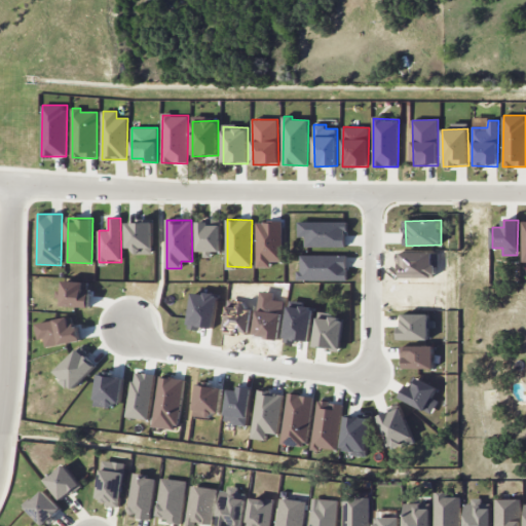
[(153,222),(127,221),(126,252),(152,253),(153,222)]
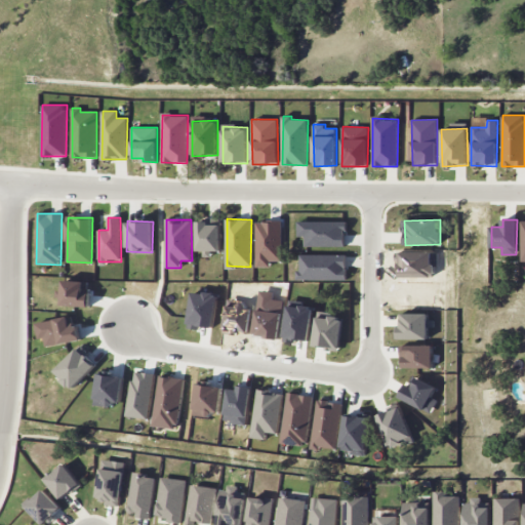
[(198,251),(220,250),(219,220),(197,221),(198,251)]
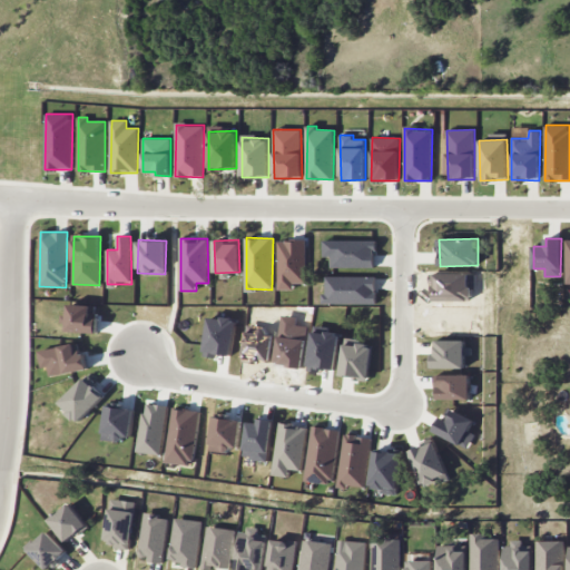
[(305,239),(278,241),(279,290),(294,290),(294,283),(306,283),(305,239)]
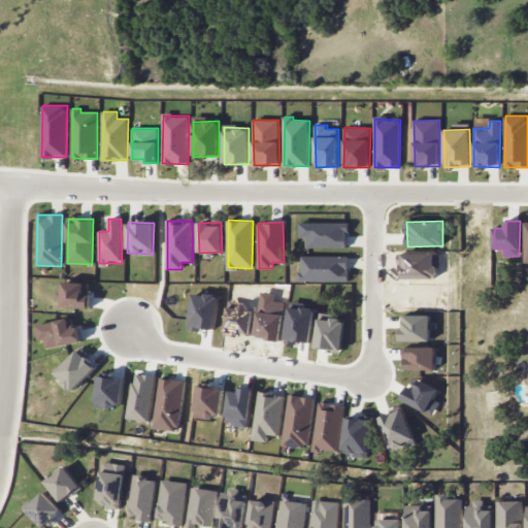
[(348,223),(299,222),(299,237),(307,237),(306,248),(348,248),(348,223)]
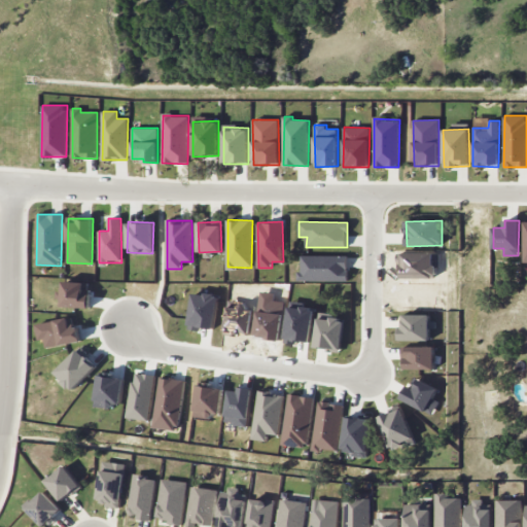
[(300,280),(348,281),(349,255),(301,255),(300,280)]
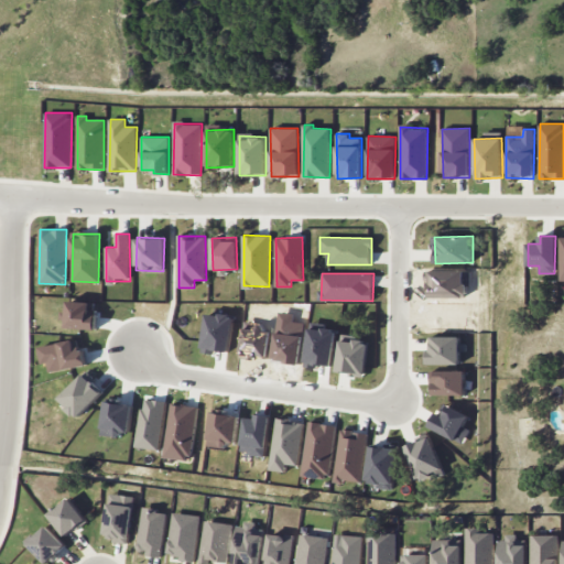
[(67,328),(97,328),(97,302),(68,301),(67,328)]
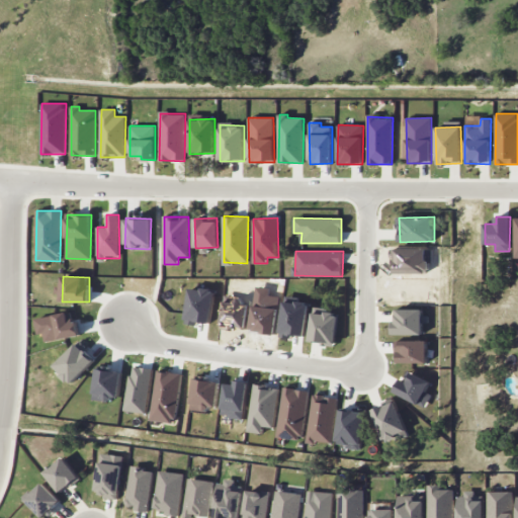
[(311,341),(335,343),(338,314),(313,312),(311,341)]
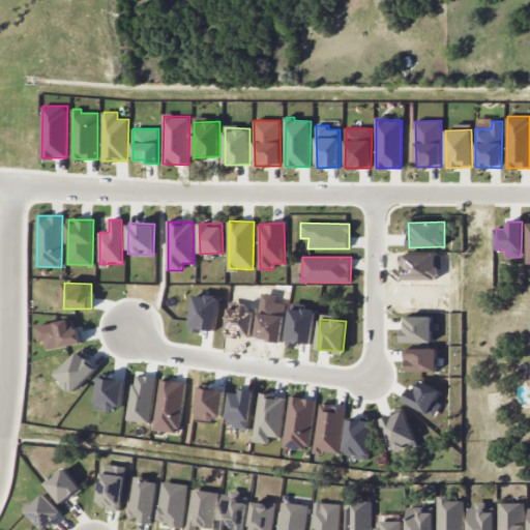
[(37,325),(39,342),(47,342),(48,349),(84,344),(81,326),(71,327),(70,320),(37,325)]
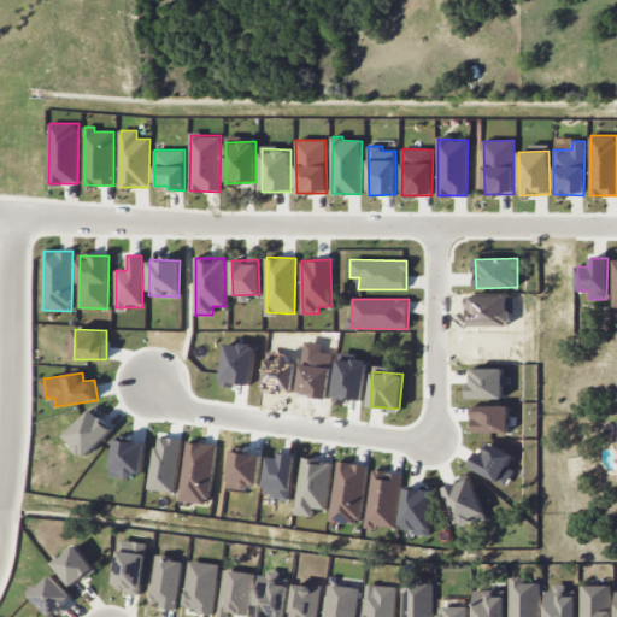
[(509,406),(472,406),(472,432),(509,432),(509,406)]
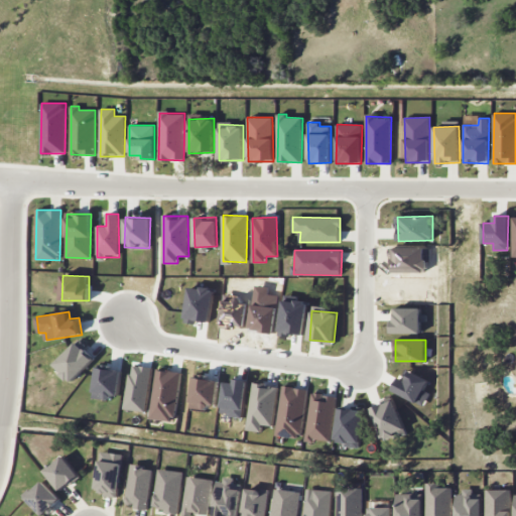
[(53,364),(71,382),(96,359),(79,341),(53,364)]
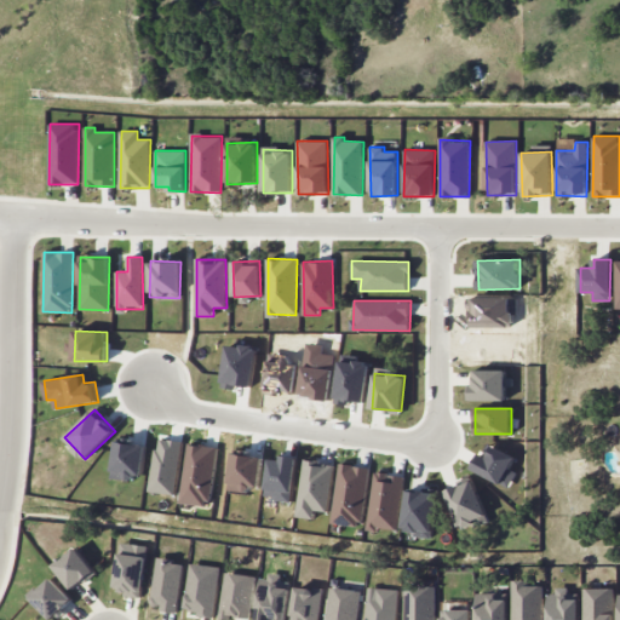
[(151,492),(177,494),(182,441),(158,438),(151,492)]
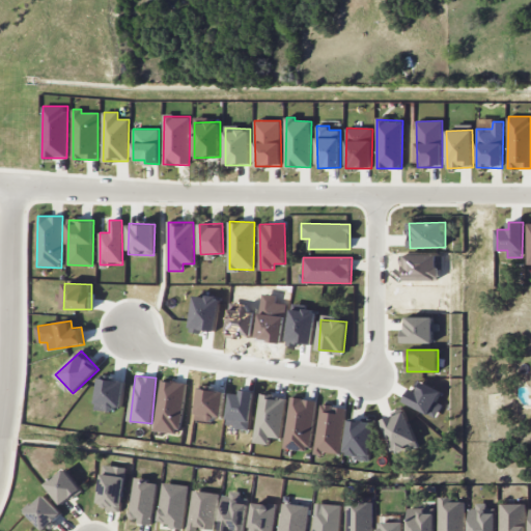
[(186,383),(162,380),(155,430),(179,434),(186,383)]
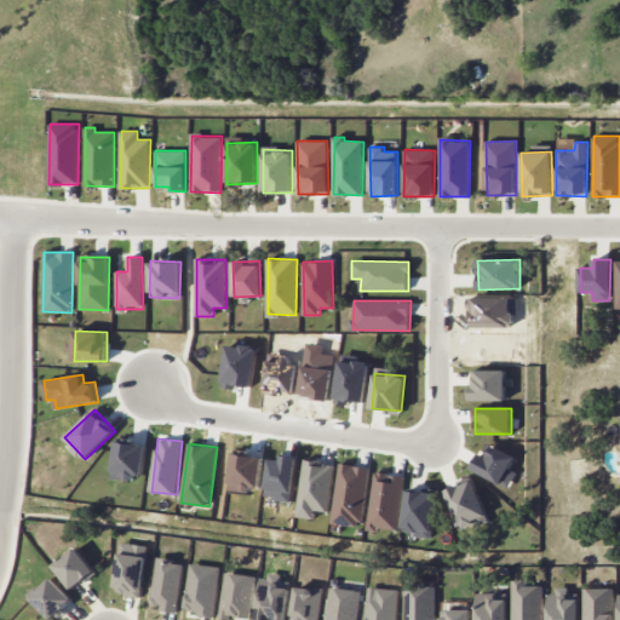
[(264,457),(234,453),(230,488),(260,491),(264,457)]
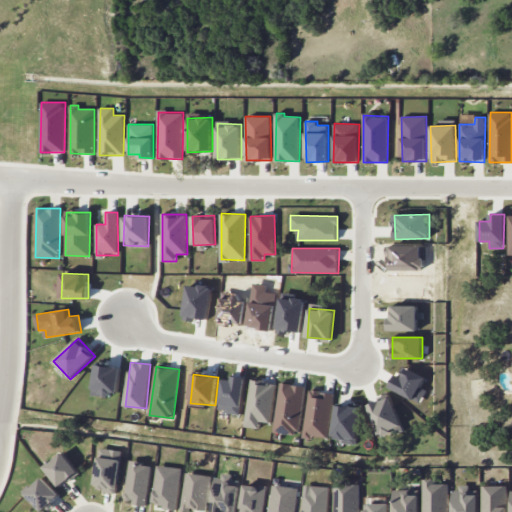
[(246,377),(232,375),(232,380),(224,378),(219,410),(241,413),(246,377)]
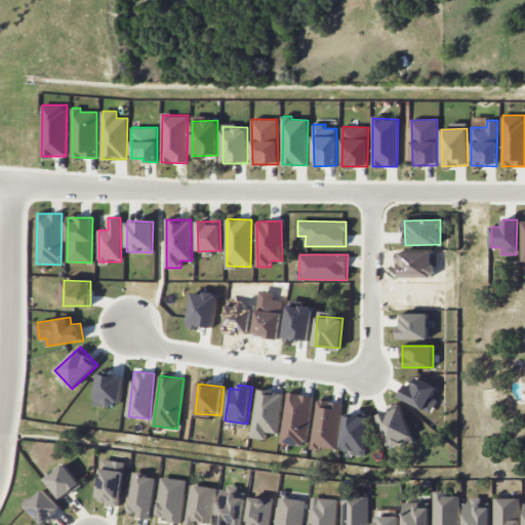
[(277,434),(283,393),(258,390),(251,437),(267,439),(268,432),(277,434)]
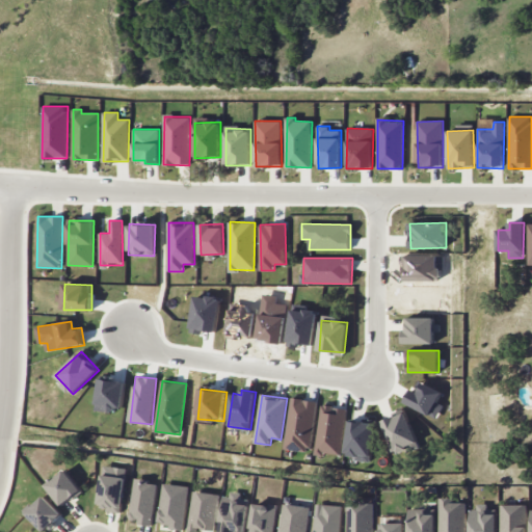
[(287,450),(312,452),(315,400),(290,398),(287,450)]
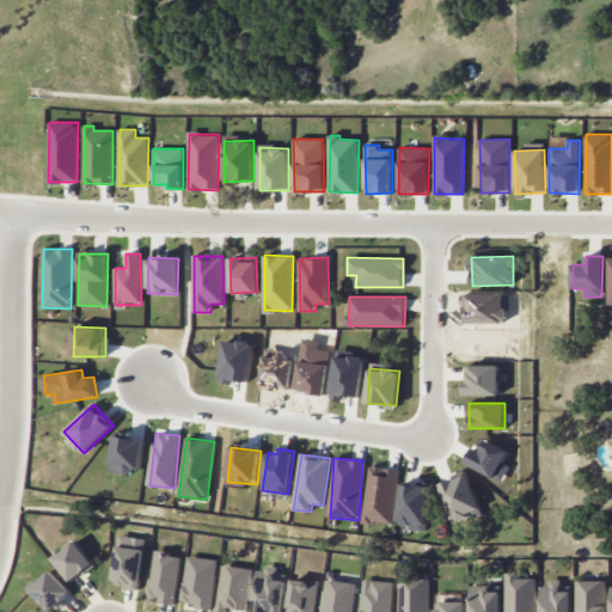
[(362,520),(391,525),(399,470),(371,465),(362,520)]
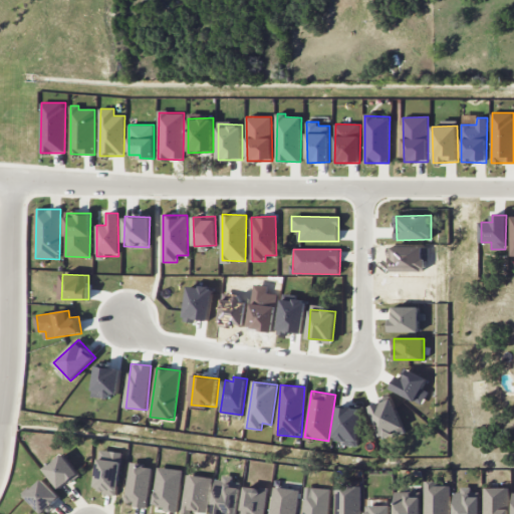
[(368,407),(380,437),(404,429),(392,399),(368,407)]
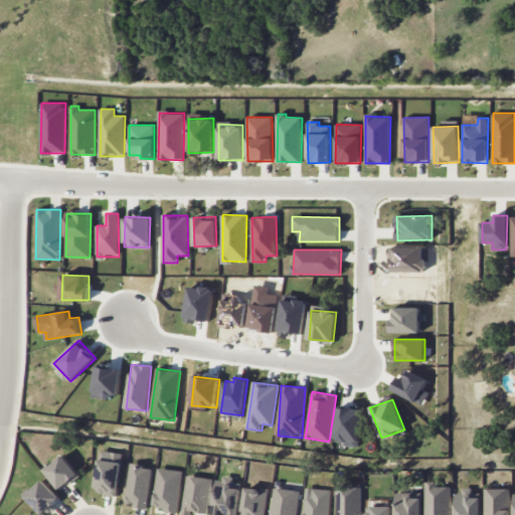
[(359,447),(363,409),(338,406),(335,440),(344,441),(344,446),(359,447)]
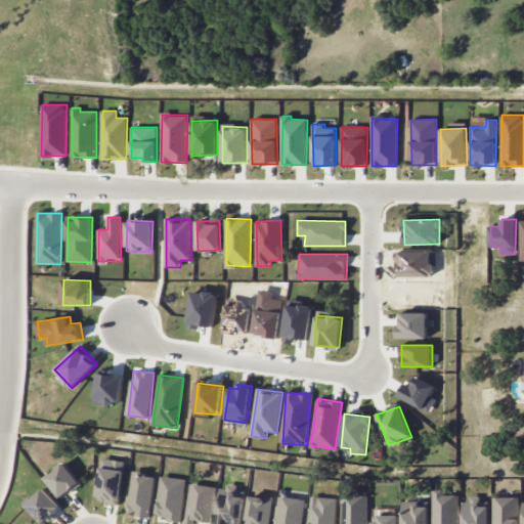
[(119,504),(125,462),(102,459),(96,500),(119,504)]
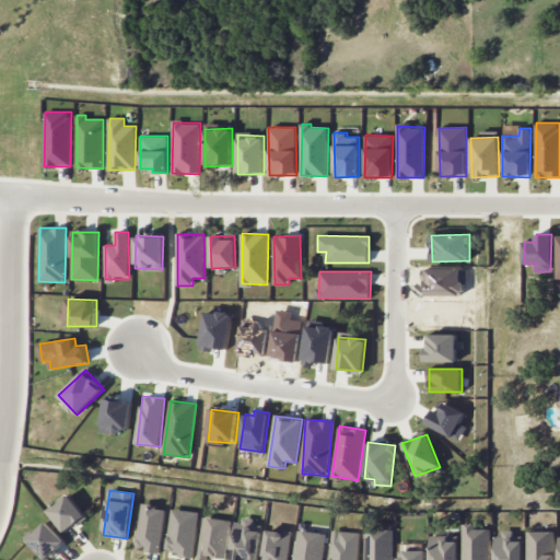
[(49,510),(66,533),(86,517),(70,494),(49,510)]
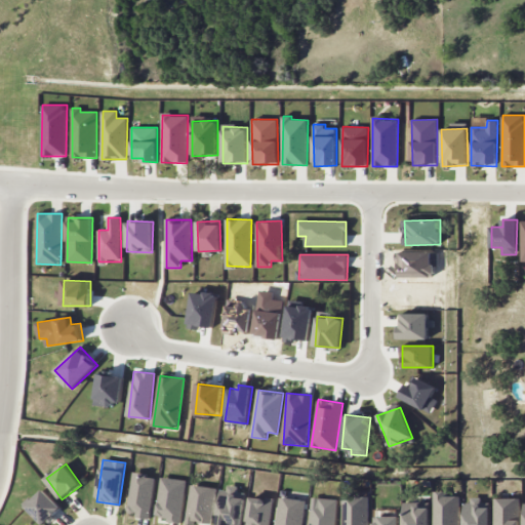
[(155,476),(133,473),(128,512),(136,513),(135,517),(150,519),(155,476)]
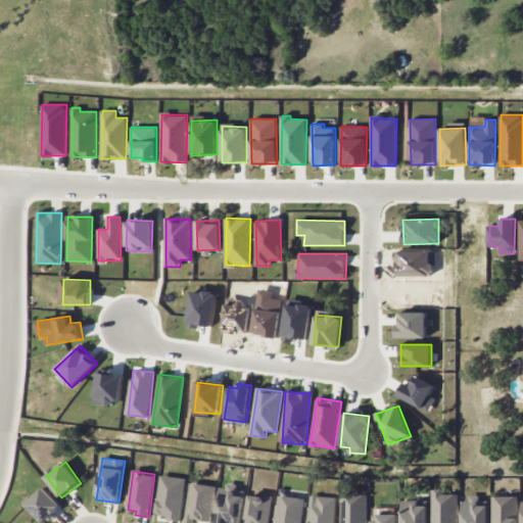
[(185,478),(160,475),(156,516),(181,519),(185,478)]
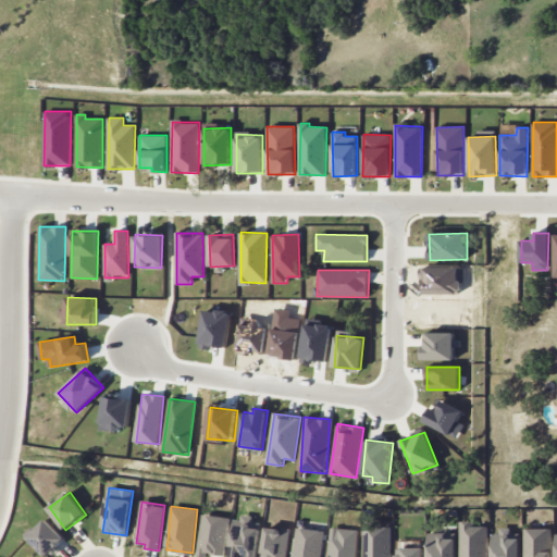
[(229,517),(202,514),(197,556),(205,556),(206,556),(207,554),(223,556),(229,517)]
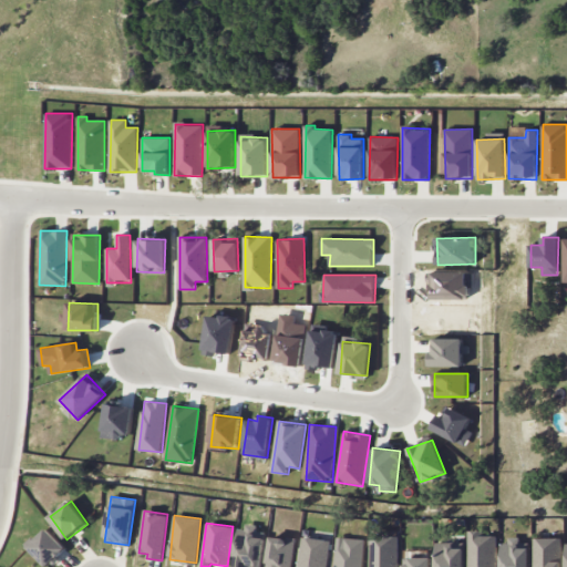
[(66,548),(48,528),(28,546),(47,566),(66,548)]
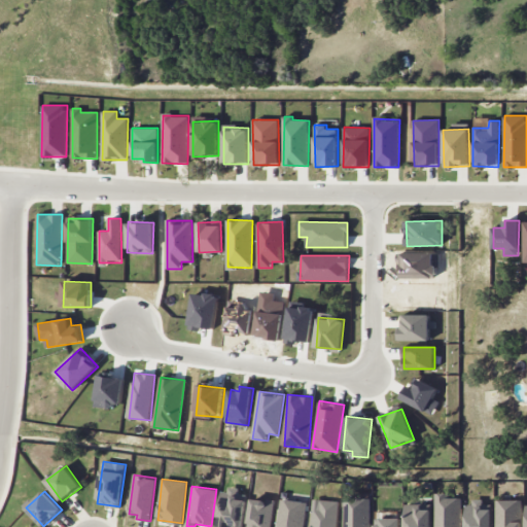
[(370,526),(370,492),(356,493),(356,497),(344,497),(344,526),(370,526)]
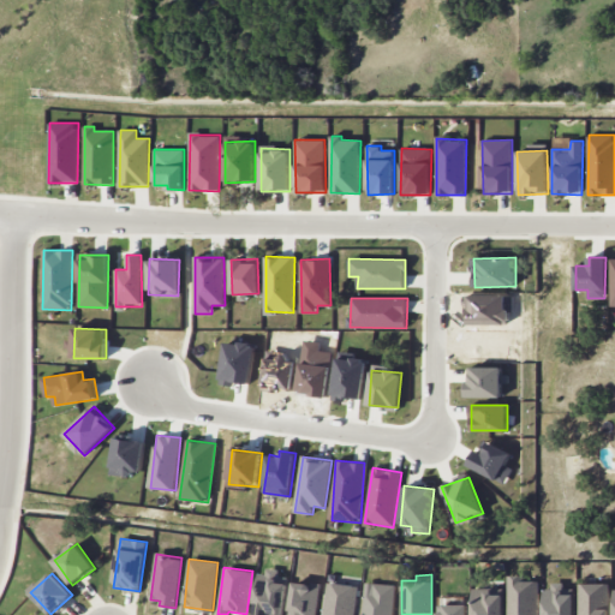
[(538,614),(538,580),(524,581),(524,575),(508,575),(508,614),(538,614)]
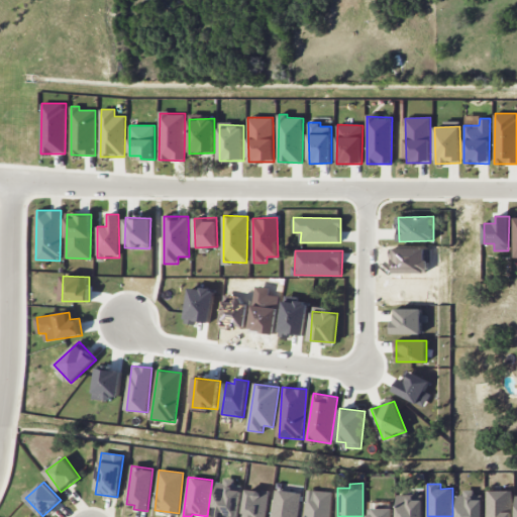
[(267,516),(269,490),(245,489),(243,516),(267,516)]
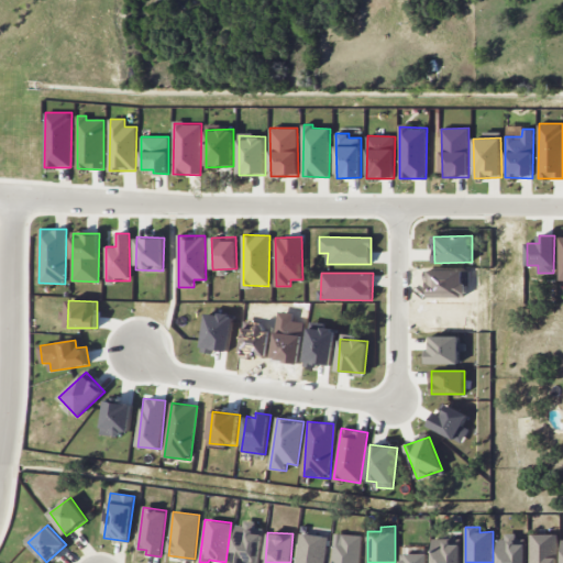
[(297,562),(324,562),(327,536),(300,533),(297,562)]
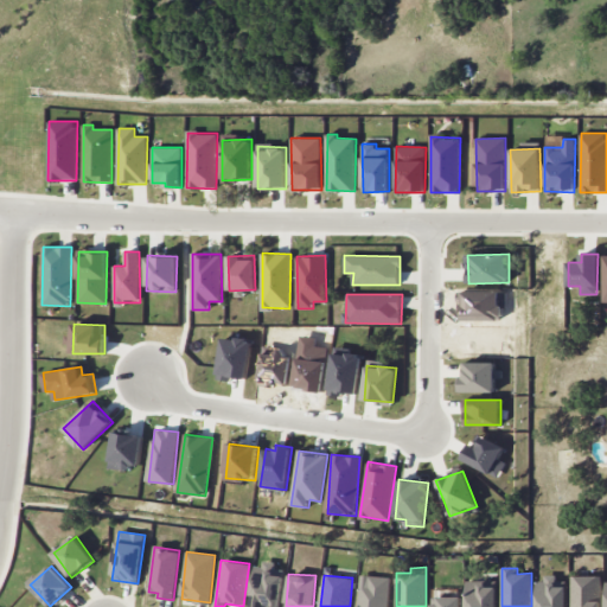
[(387,606),(389,576),(360,575),(358,606),(387,606)]
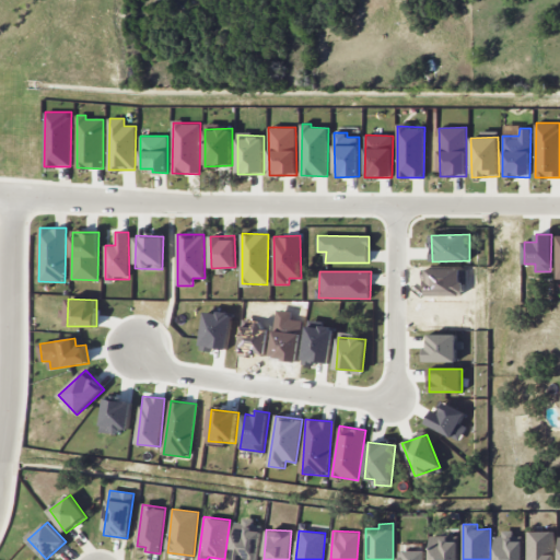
[(553,559),(555,532),(527,531),(526,559),(553,559)]
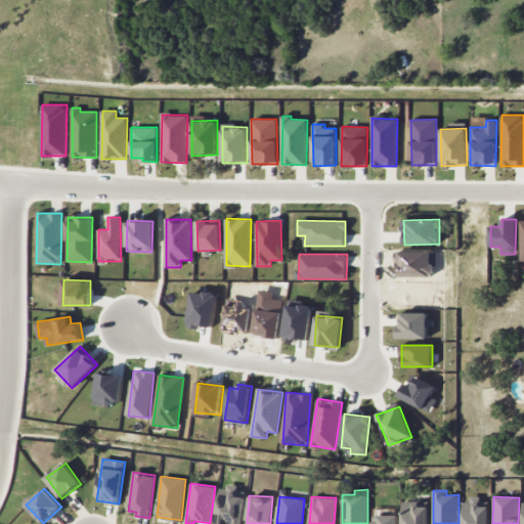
[(463,523),(488,523),(489,507),(480,507),(481,498),(465,498),(463,523)]
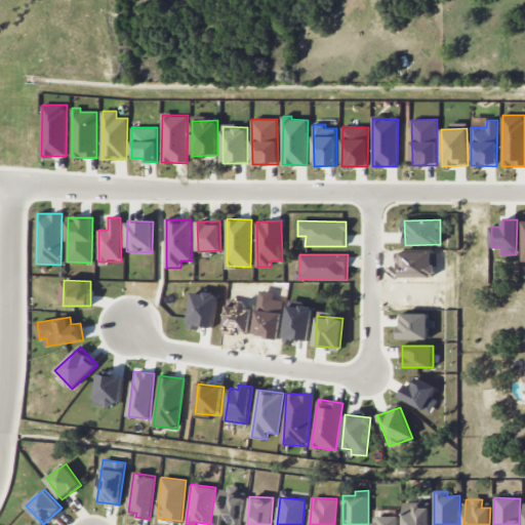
[(429,524),(430,502),(404,503),(404,524),(429,524)]
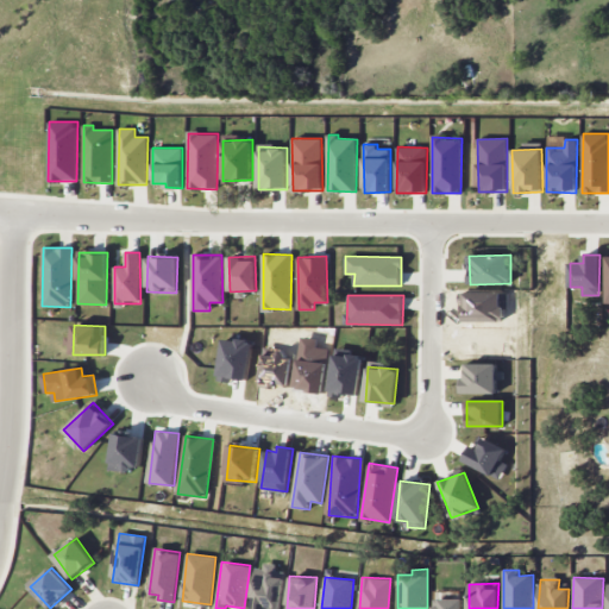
[(433,608),(463,608),(463,598),(434,598),(433,608)]
